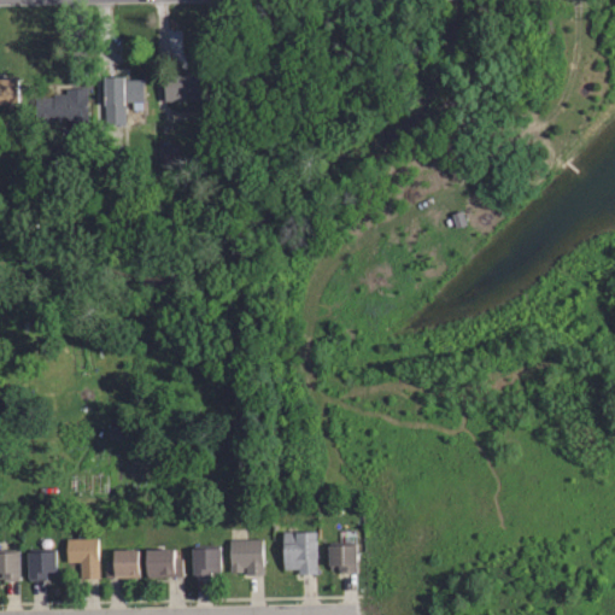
[(167,103),(167,77),(185,77),(185,75),(204,75),(204,77),(214,77),(214,103),(167,103)]
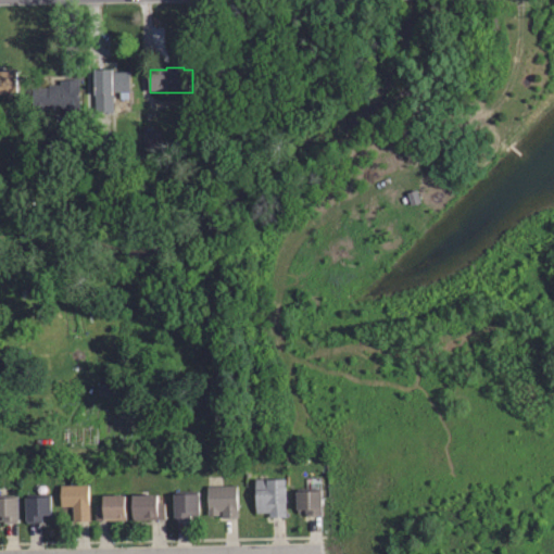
[(96,114),(95,72),(114,71),(114,74),(130,73),(131,93),(130,93),(130,101),(121,101),(121,93),(115,93),(115,113),(96,114)]
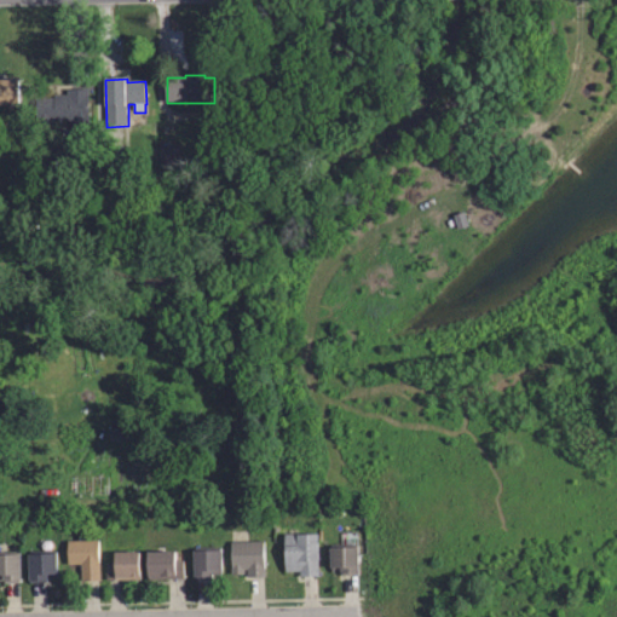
[(9,104),(0,104),(0,81),(19,81),(21,104),(9,104)]
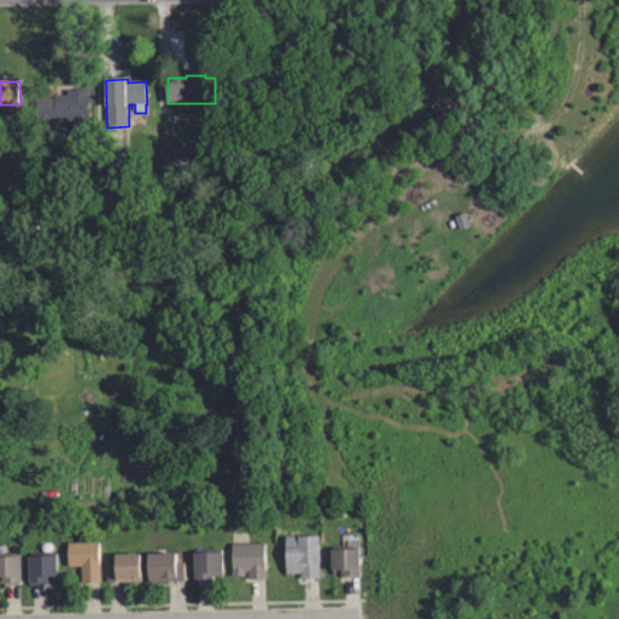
[(38,135),(37,100),(55,100),(55,97),(69,97),(68,91),(90,91),(91,134),(74,135),(73,121),(52,123),(54,135),(38,135)]
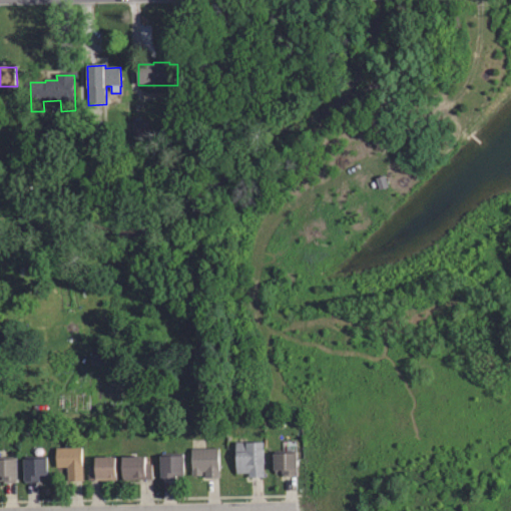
[(246,478),(246,473),(235,473),(235,442),(263,442),(264,477),(246,478)]
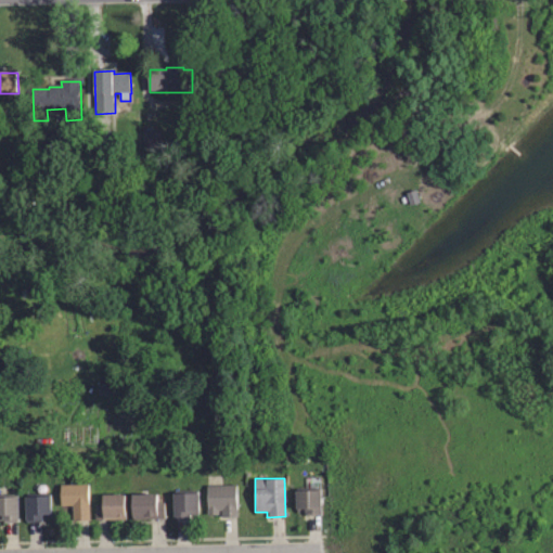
[(90,521),(74,521),(74,505),(62,506),(62,484),(89,484),(90,521)]
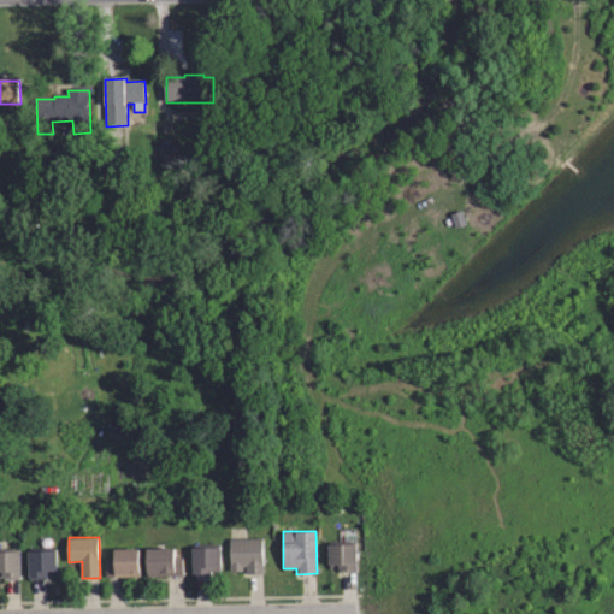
[(265,565),(266,565),(266,574),(248,574),(248,567),(244,567),(244,571),(232,571),(232,538),(265,538),(265,565)]
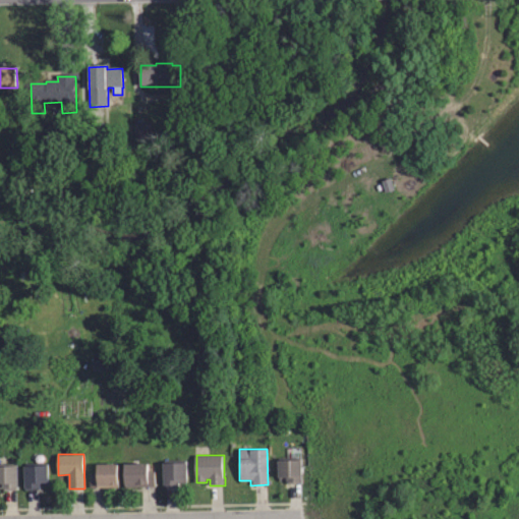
[(280,461),(303,460),(303,484),(289,484),(289,480),(280,480),(280,461)]
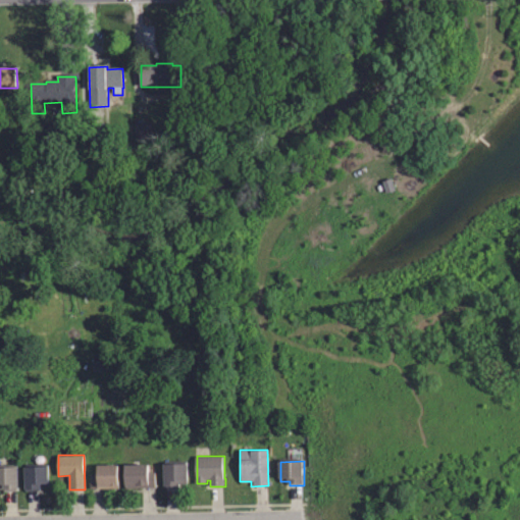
[(126,488),(126,463),(149,463),(149,472),(156,472),(157,487),(126,488)]
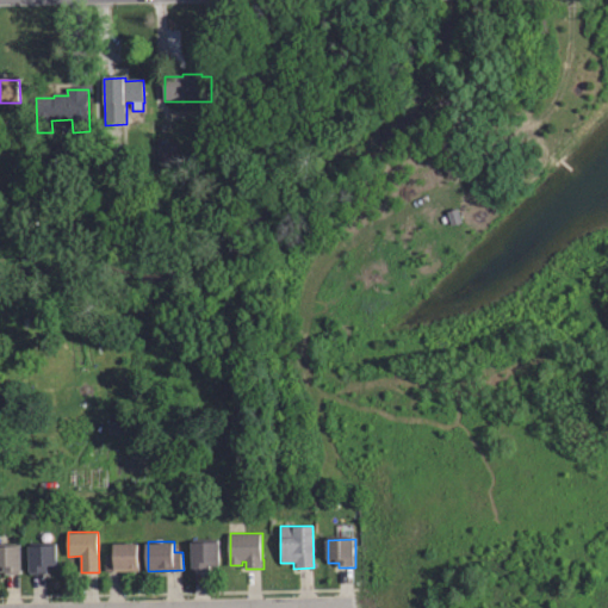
[(115,543),(140,543),(140,570),(107,571),(107,554),(115,554),(115,543)]
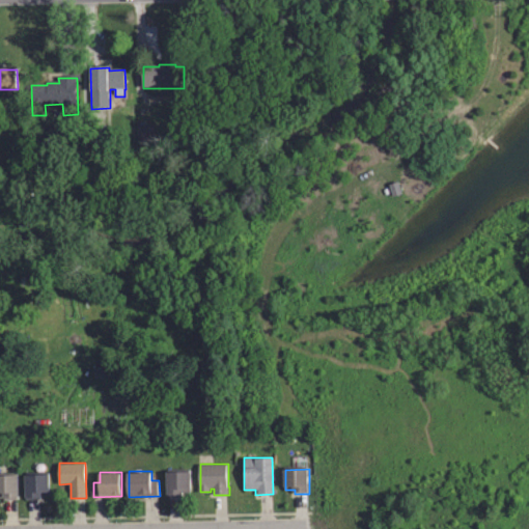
[(166,472),(191,472),(191,492),(182,492),(182,496),(167,497),(166,472)]
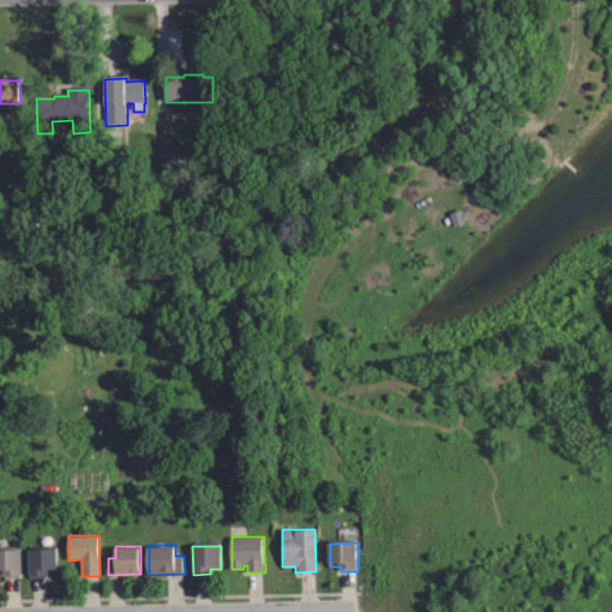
[(29,549),(58,549),(58,573),(47,573),(47,577),(33,577),(33,575),(29,575),(29,549)]
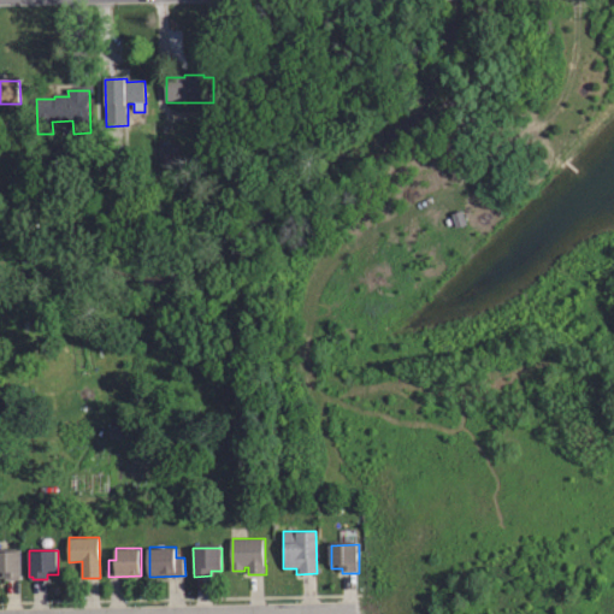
[(0,551),(21,551),(21,579),(4,579),(4,577),(0,577),(0,551)]
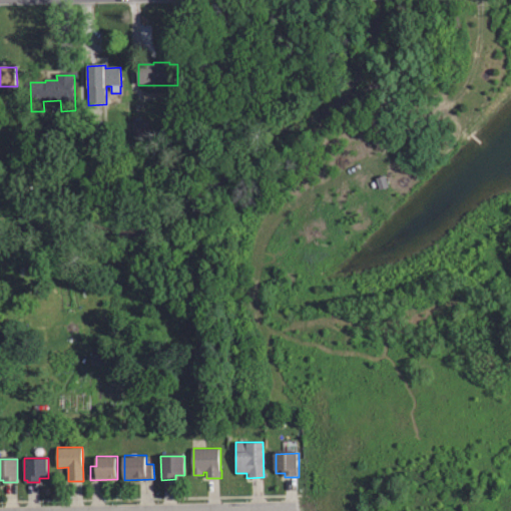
All buildings are outlined.
